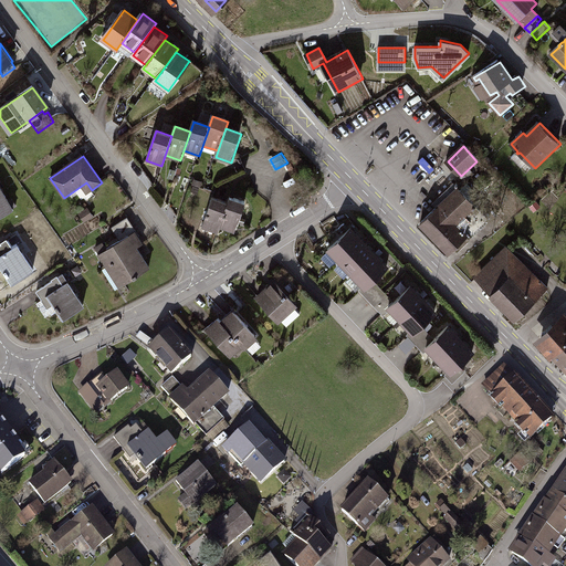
[(0,217),(13,209),(0,186),(0,217)]
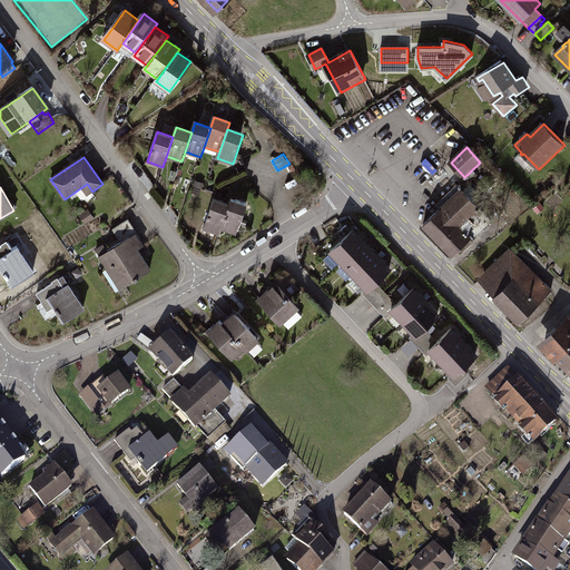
[(459,189),(422,225),(451,256),(468,241),(459,232),(480,212),(459,189)]
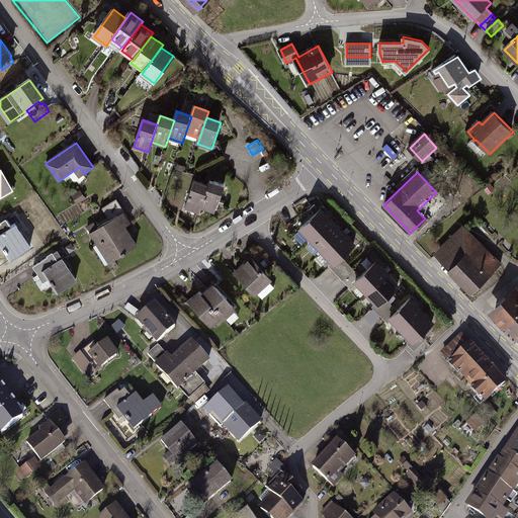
[(209,186),(195,181),(193,188),(186,208),(200,212),(209,186)]
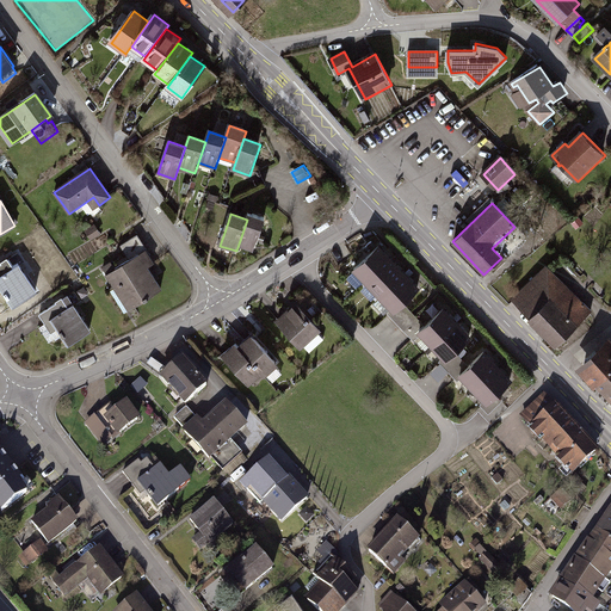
[(266,220),(250,214),(239,246),(255,251),(266,220)]
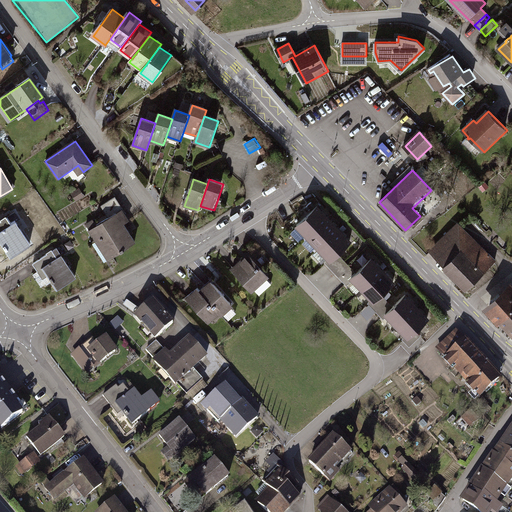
[(487,183),(481,187),(484,191),(490,187),(487,183)]
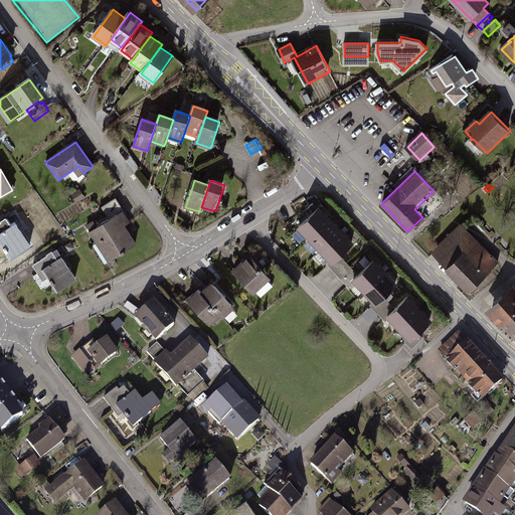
[(80,190),(72,195),(76,201),(84,197),(80,190)]
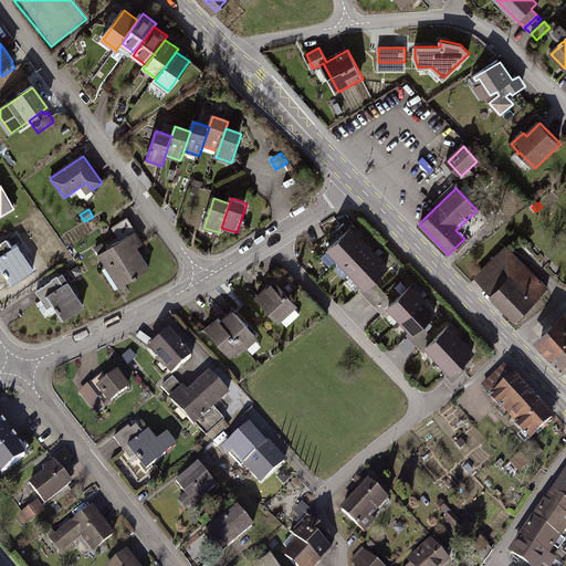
[(122,242),(100,255),(119,286),(149,268),(136,248),(142,244),(134,233),(137,231),(128,218),(113,228),(122,242)]
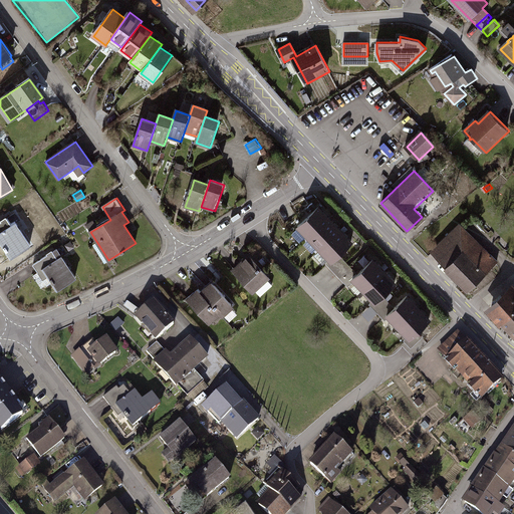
[(330,220),(319,208),(298,228),(299,228),(292,234),(301,243),(304,240),(306,242),(330,220)]
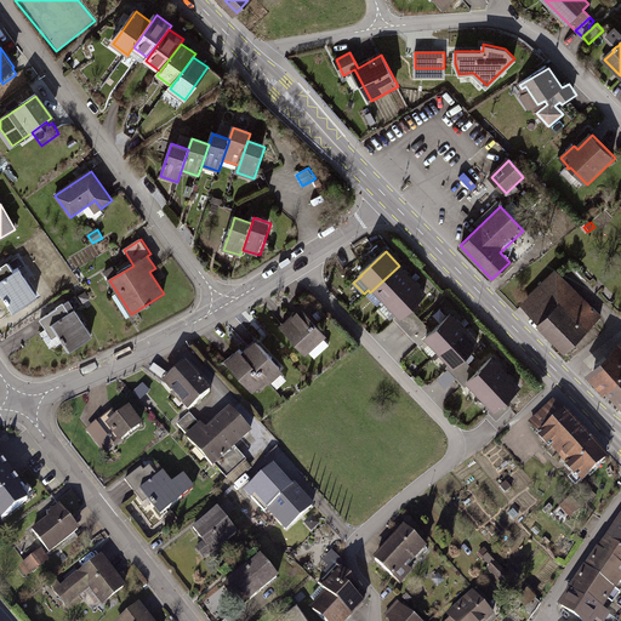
[(9,265),(0,269),(0,288),(15,309),(36,295),(18,268),(13,272),(9,265)]
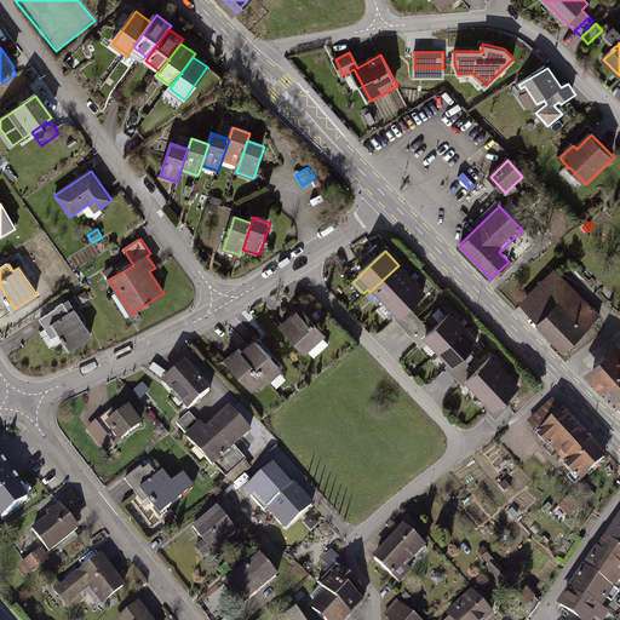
[(412,279),(399,265),(373,288),(384,299),(380,304),(383,306),(412,279)]
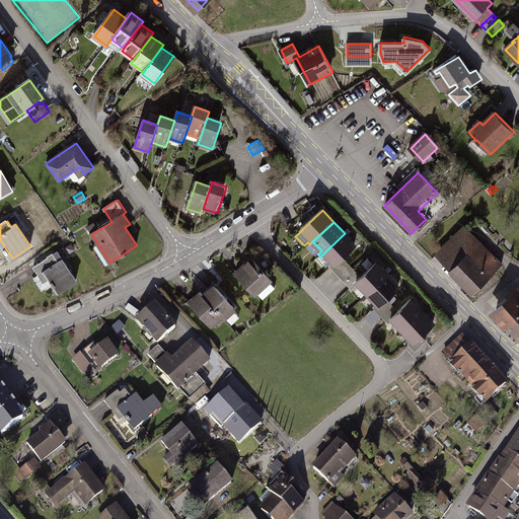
[(446,260),(444,262),(475,293),(504,265),(497,257),(495,260),(497,262),(495,264),(461,231),(439,252),(446,260)]
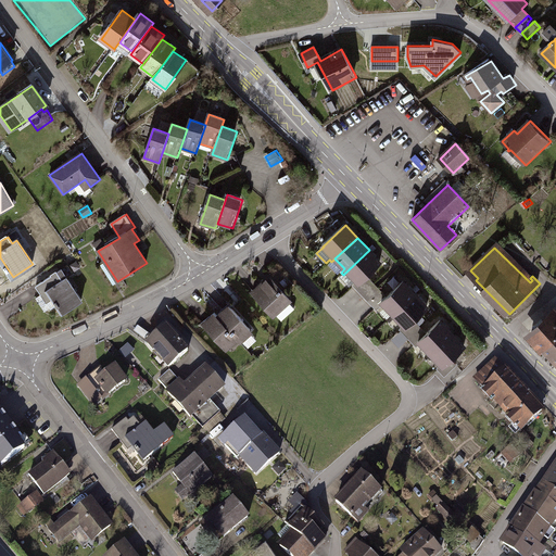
[(380,262),(369,250),(346,272),(356,281),(352,285),(354,287),(367,275),(380,262)]
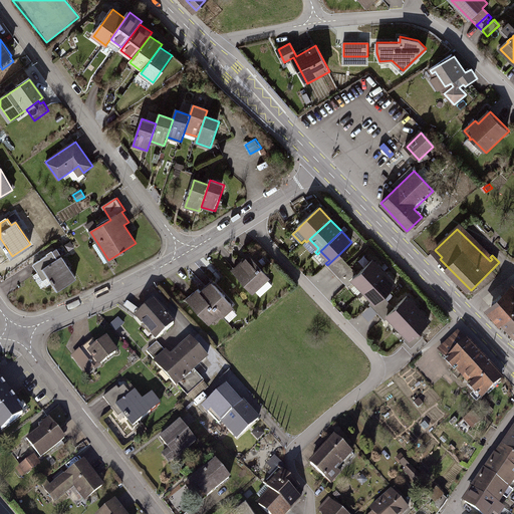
[(62,245),(33,264),(38,271),(43,268),(50,278),(49,279),(52,283),(53,282),(57,289),(75,277),(61,256),(67,252),(62,245)]
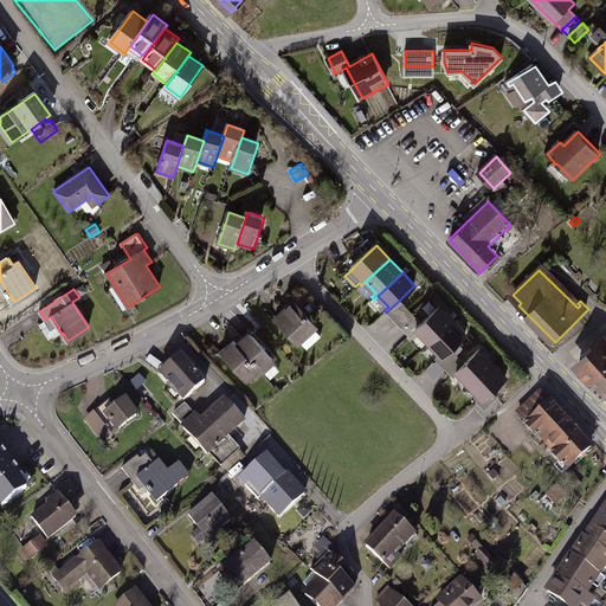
[(411,311),(400,300),(386,313),(398,324),(411,311)]
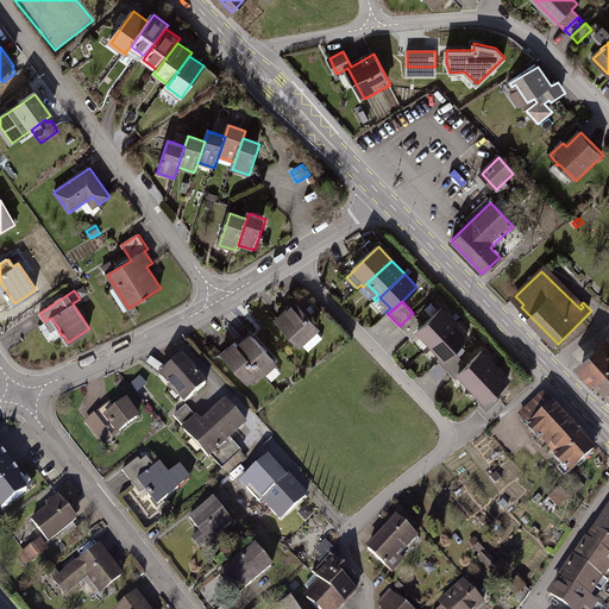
[(290,307),(276,320),(301,347),(303,345),(309,351),(324,338),(318,332),(320,331),(299,307),(294,311),(290,307)]
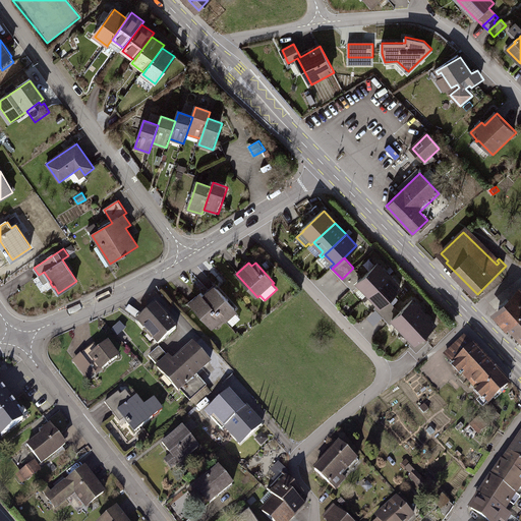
[(368,295),(390,276),(379,264),(354,287),(356,289),(359,286),(368,295)]
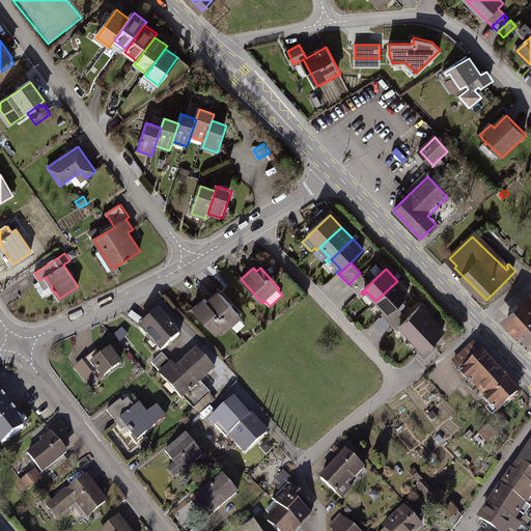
[(370,283),(360,273),(348,284),(359,295),(370,283)]
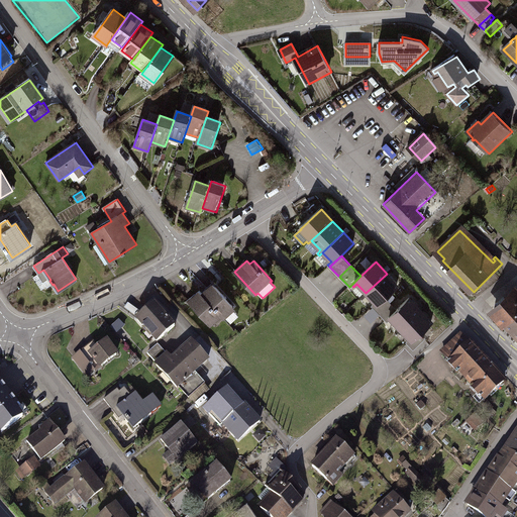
[(398,285),(387,274),(366,293),(375,302),(372,306),(374,308),(385,297),(398,285)]
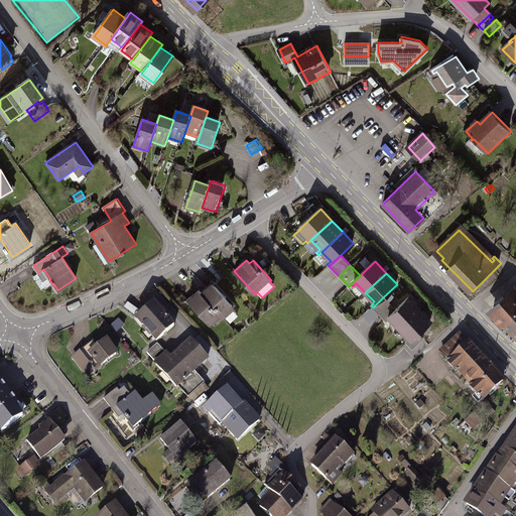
[(213,284),(202,294),(224,318),(234,309),(213,284)]
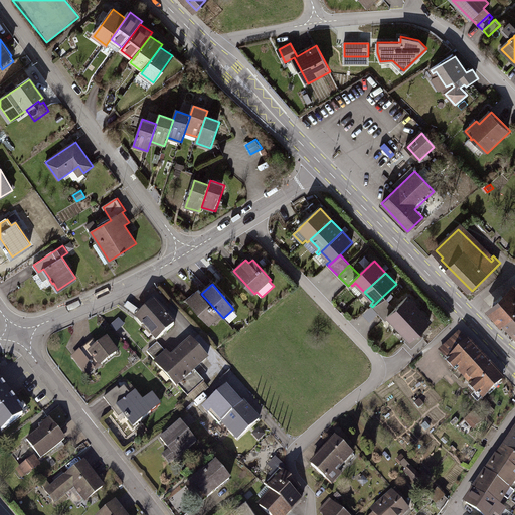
[(199,291),(188,300),(210,325),(220,315),(199,291)]
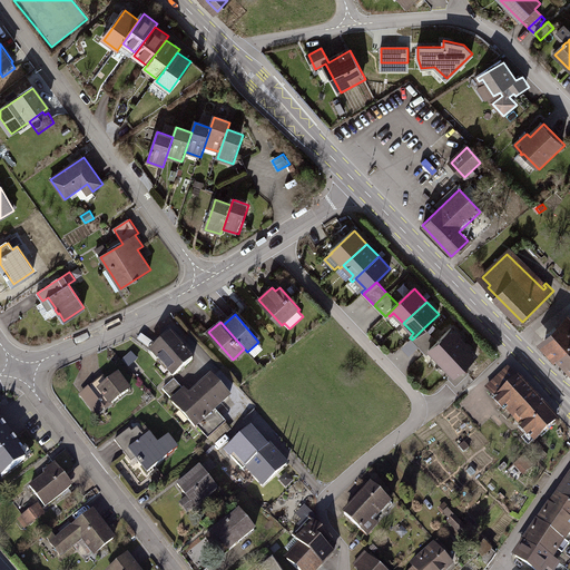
[(569,333),(563,326),(546,343),(569,369),(569,333)]
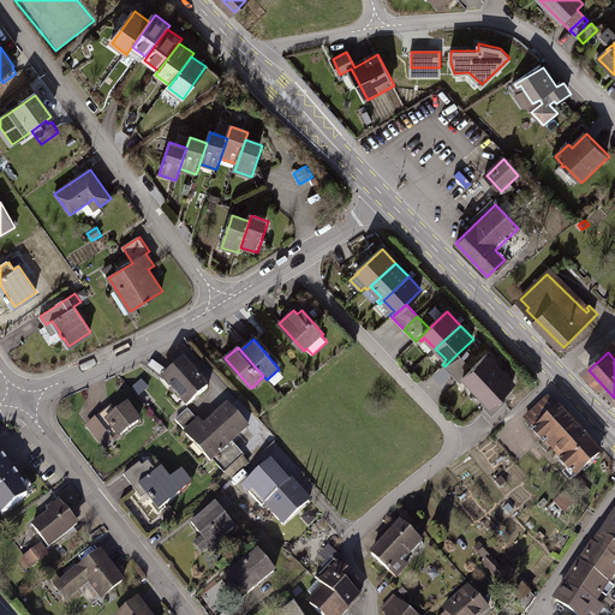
[(465,362),(458,353),(434,376),(440,384),(452,374),(465,362)]
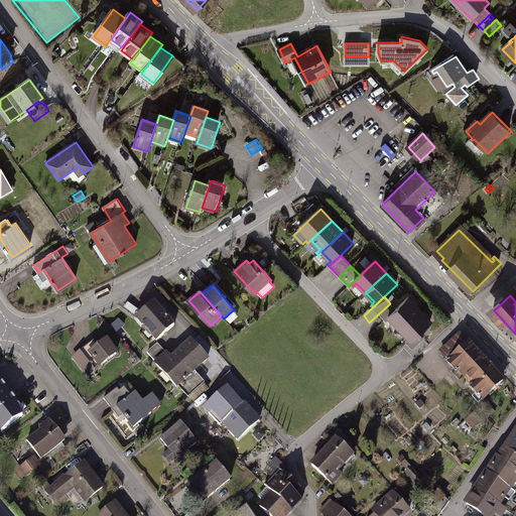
[(399,329),(420,309),(409,298),(385,320),(387,323),(391,319),(399,329)]
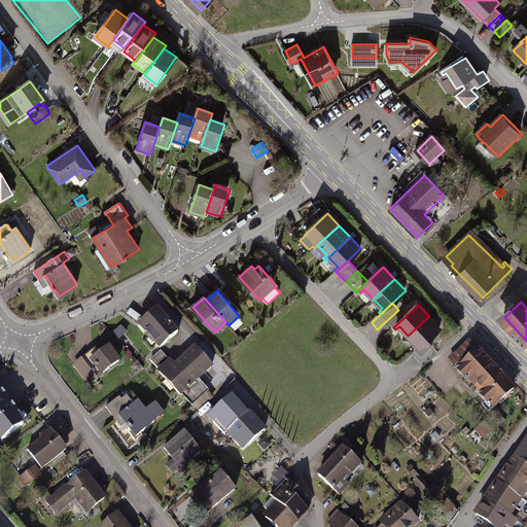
[(406,316),(398,310),(387,320),(393,327),(406,316)]
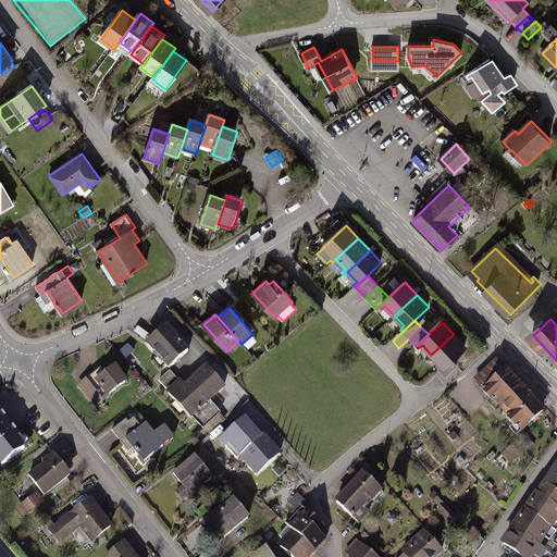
[(169,329),(148,347),(169,370),(189,353),(169,329)]
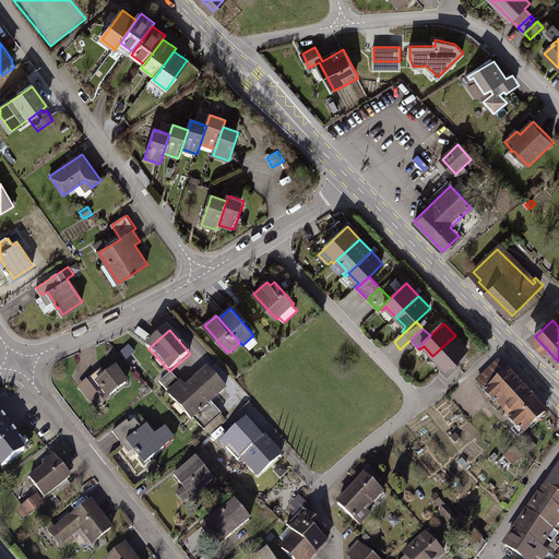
[(467,347),(455,335),(432,356),(442,367),(439,370),(441,372),(453,360),(467,347)]
